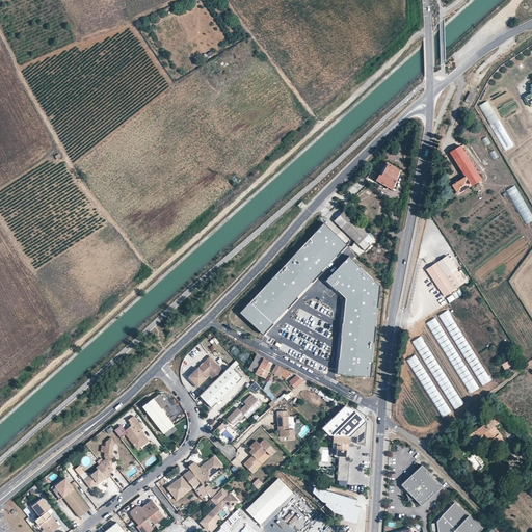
[(527,104),(531,103),(531,105),(531,104),(531,90),(523,94),(527,104)]
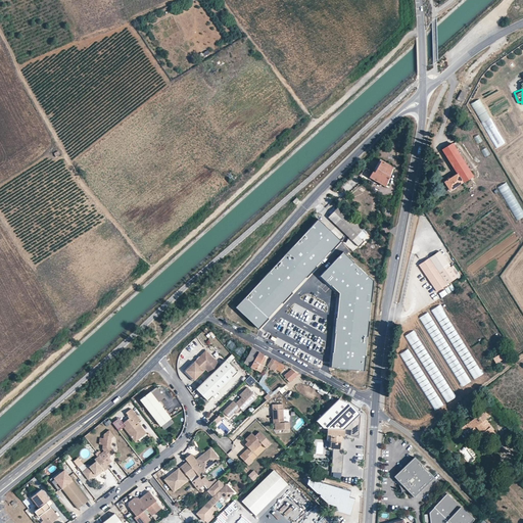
[(462,90),(457,99),(462,102),(467,93),(462,90)]
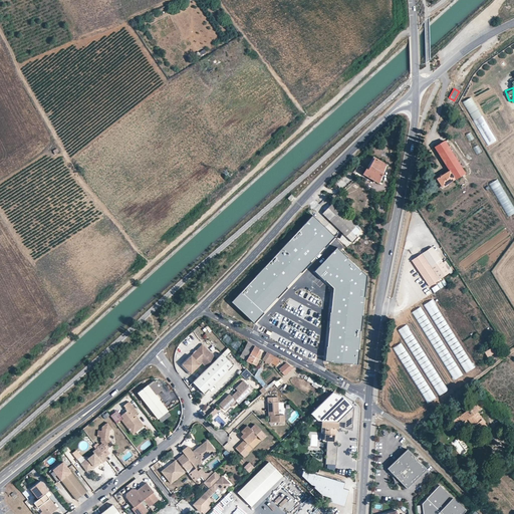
[(496,141),(472,97),(463,101),(487,145),(496,141)]
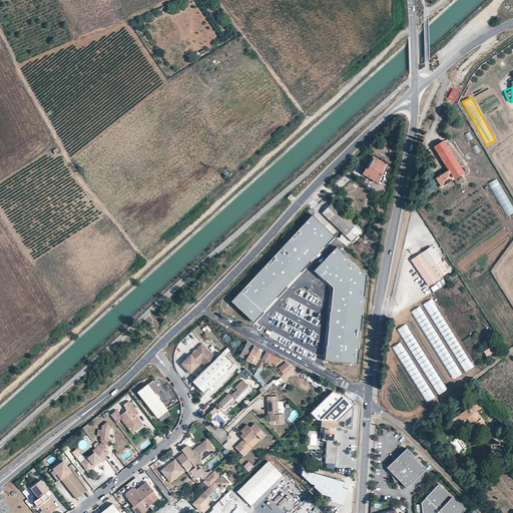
[(475,154),(480,152),(471,131),(465,134),(475,154)]
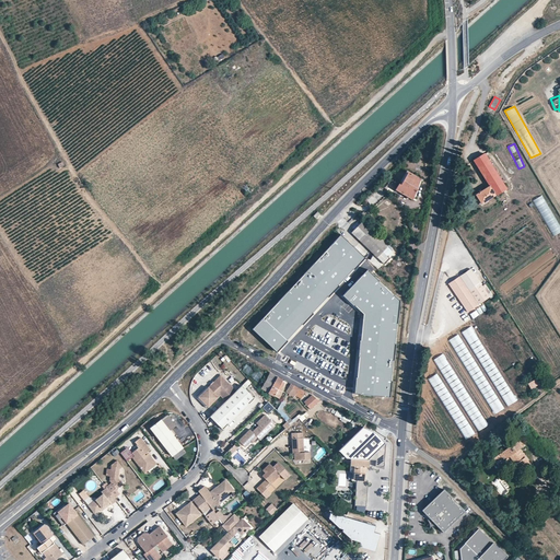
[(473,160),(488,186),(475,194),(481,205),(505,189),(485,153),(479,156),(473,160)]
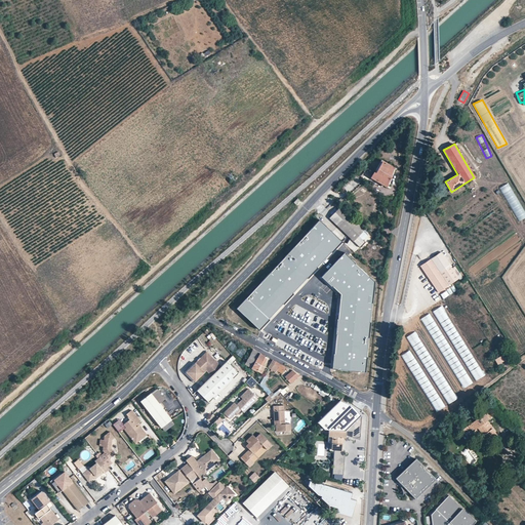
[(382,185),(387,188),(395,167),(381,160),(375,172),(373,171),(370,178),(382,185)]
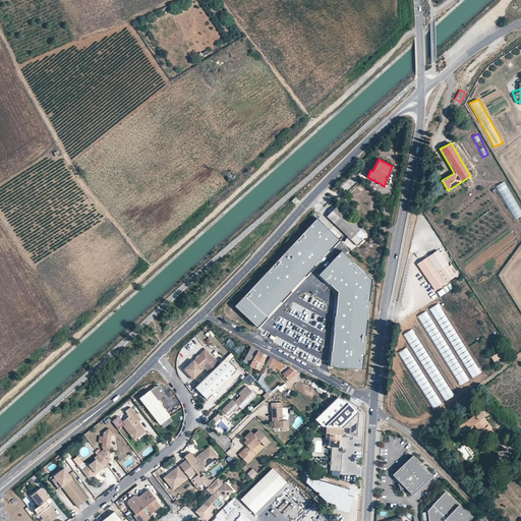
[(327,217),(350,239),(361,228),(338,206),(332,212),(327,217)]
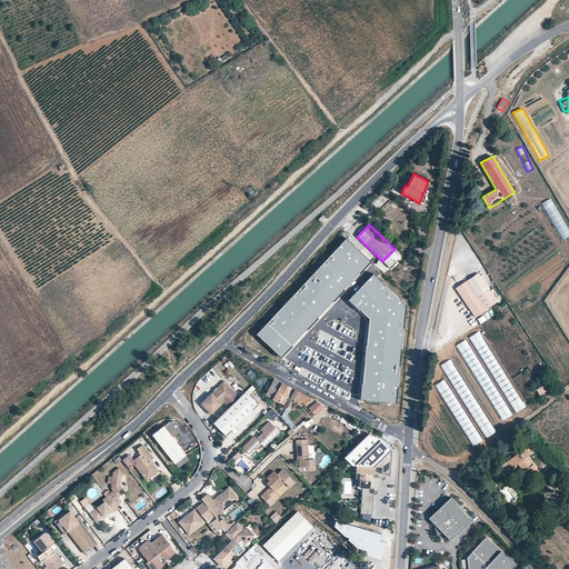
[(346,238),(257,333),(281,358),(370,263),(346,238)]
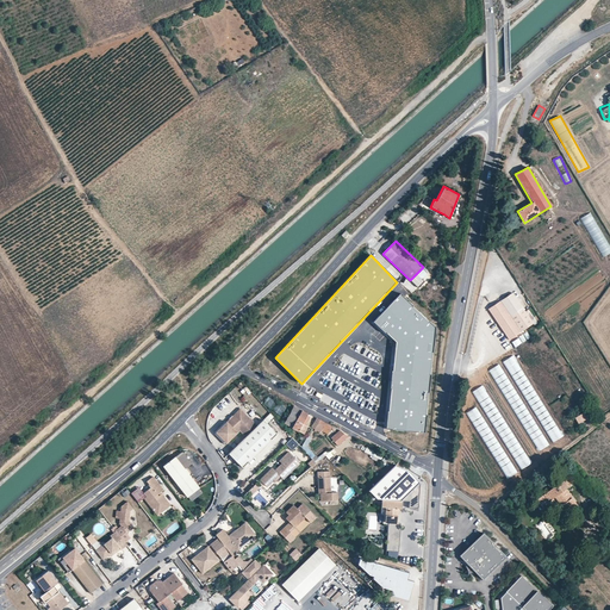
[(399,293),(372,322),(393,342),(385,428),(425,433),(435,328),(399,293)]
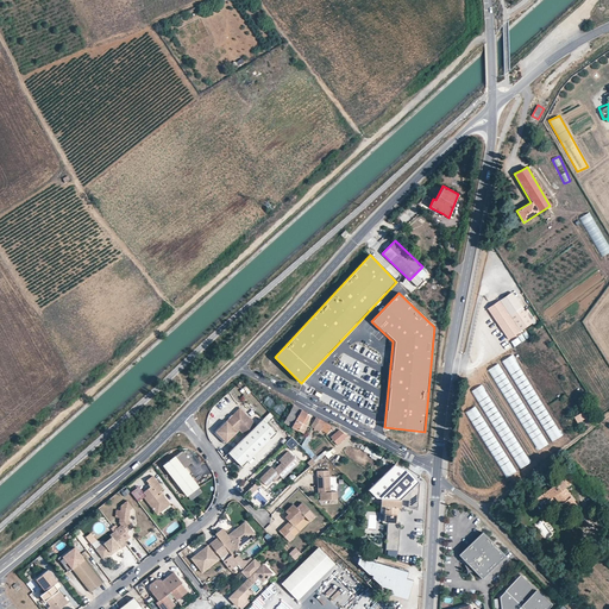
[(512,293),(501,301),(521,331),(532,324),(512,293)]
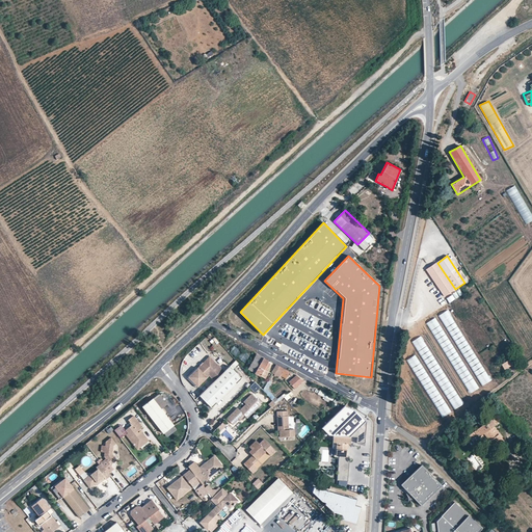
[(455,289),(437,263),(426,270),(435,284),(444,296),(455,289)]
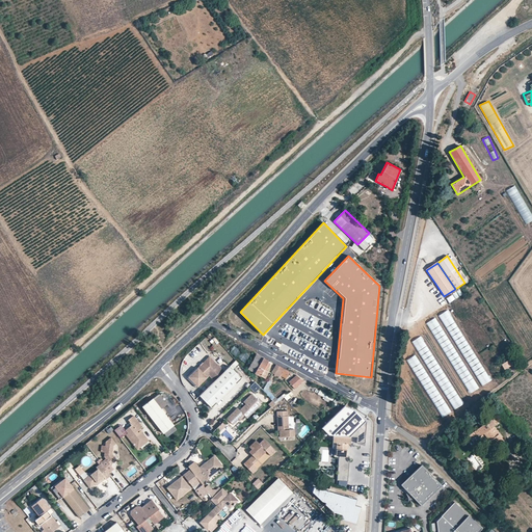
[(450,303),(455,299),(452,295),(447,298),(450,303)]
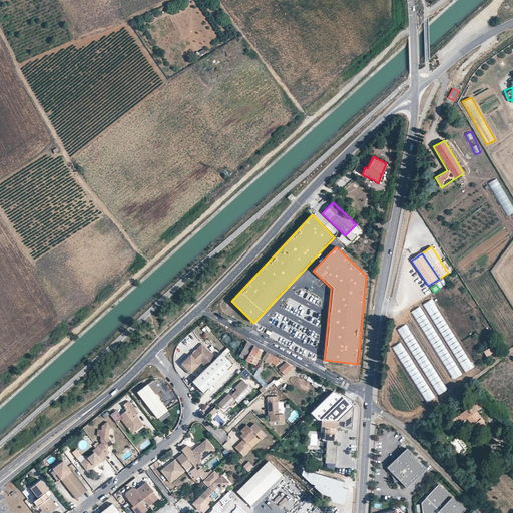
[(225,335),(222,340),(236,350),(239,345),(225,335)]
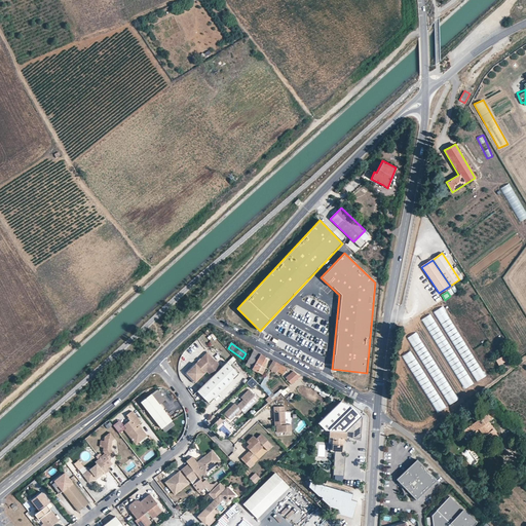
[(292,358),(294,355),(279,348),(278,351),(292,358)]
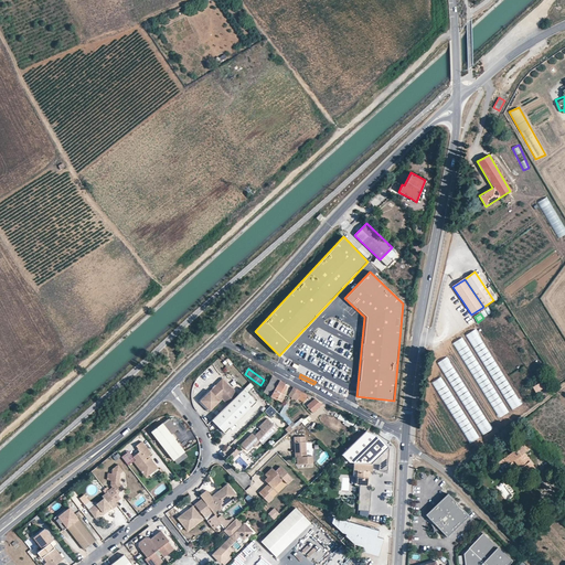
[(265,393),(270,395),(278,379),(273,376),(268,386),(265,384),(263,388),(266,391),(265,393)]
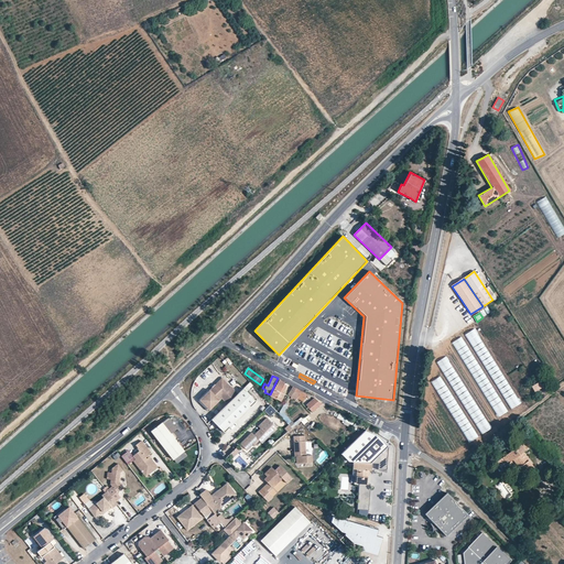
[(238,393),(221,378),(199,400),(209,410),(223,397),(228,403),(238,393)]
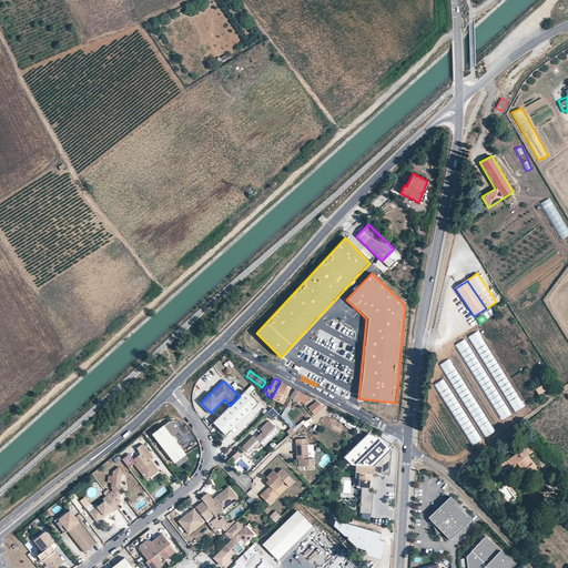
[(272,397),(285,405),(288,398),(283,396),(288,385),(280,381),(272,397)]
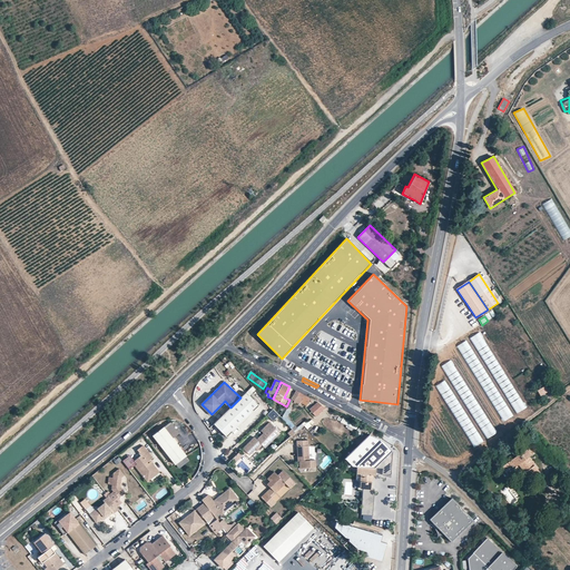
[(537,391),(540,396),(551,391),(547,384),(537,391)]
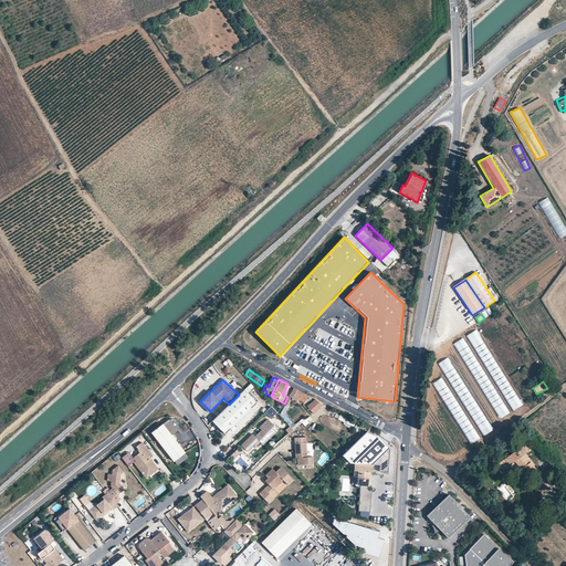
[(257,402),(244,389),(239,395),(229,405),(212,420),(226,433),(257,402)]
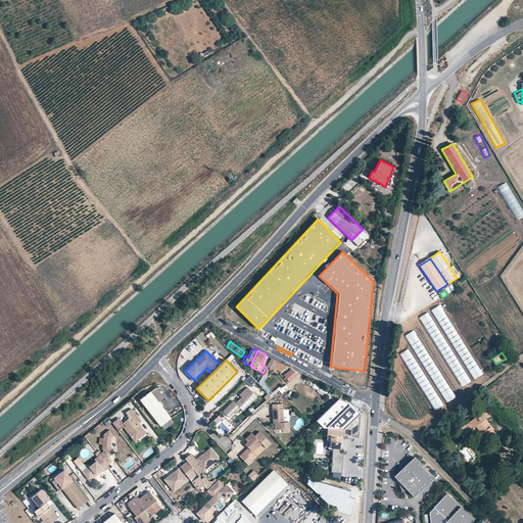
[(277,367),(282,370),(284,366),(274,360),(271,366),(276,368),(277,367)]
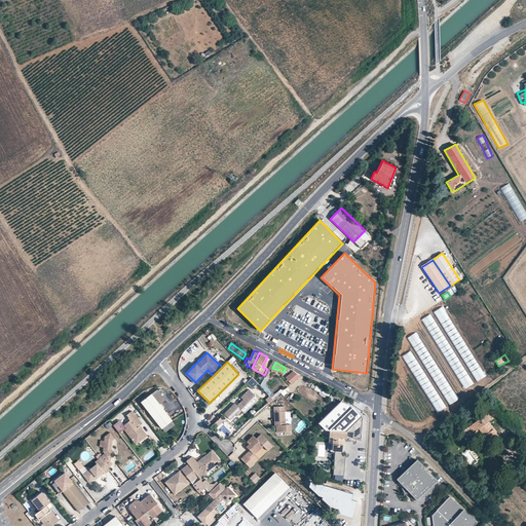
[(286,377),(292,384),(300,378),(294,371),(286,377)]
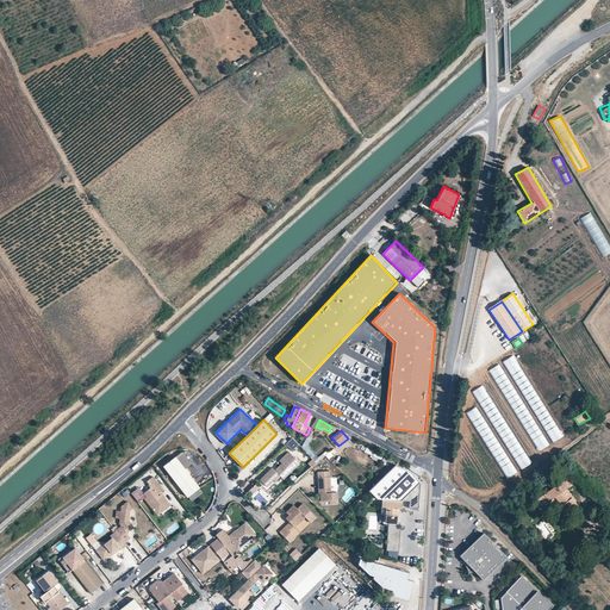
[(226,443),(216,433),(215,434),(225,444),(226,443)]
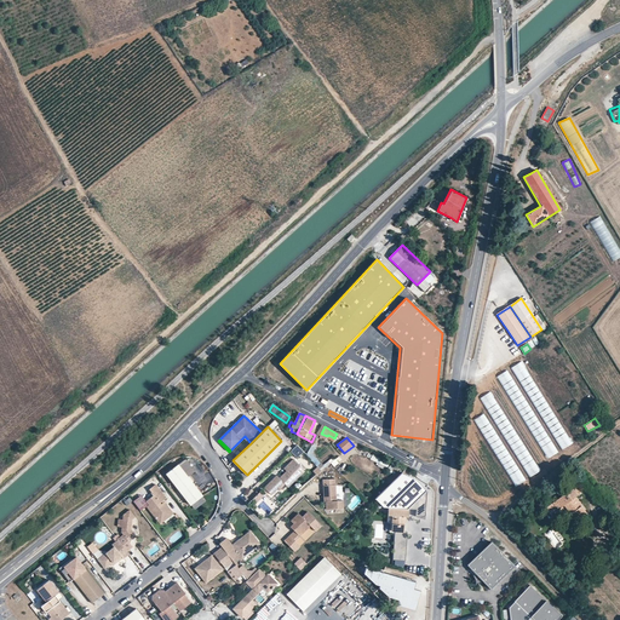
[(185,459),(179,463),(189,475),(195,471),(185,459)]
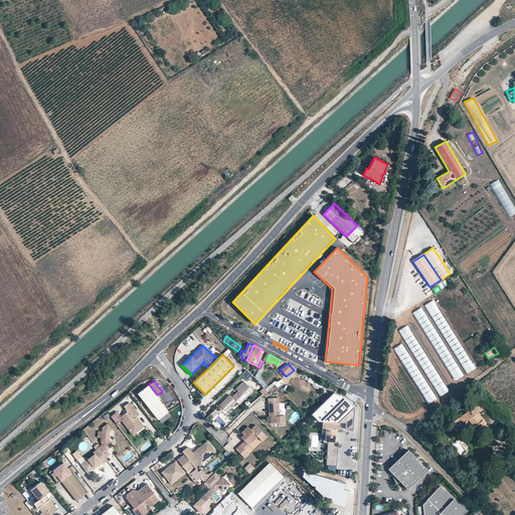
[(249,387),(243,381),(235,389),(237,391),(234,394),(236,395),(232,398),(231,397),(229,394),(219,404),(224,410),(230,405),(231,406),(235,402),(238,404),(252,391),(248,387),(249,387)]
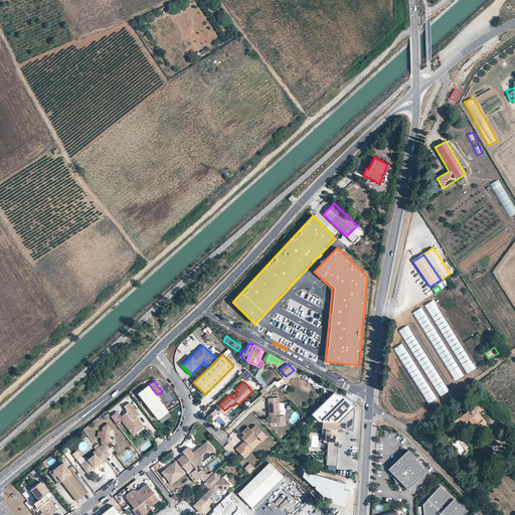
[(157,394),(149,384),(139,392),(159,418),(169,411),(157,394)]
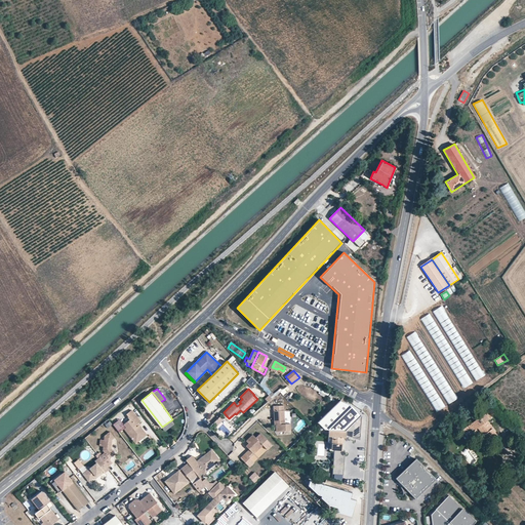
[(351,438),(355,438),(358,436),(359,415),(352,407),(337,401),(316,422),(324,431),(328,430),(346,432),(352,432),(351,438)]
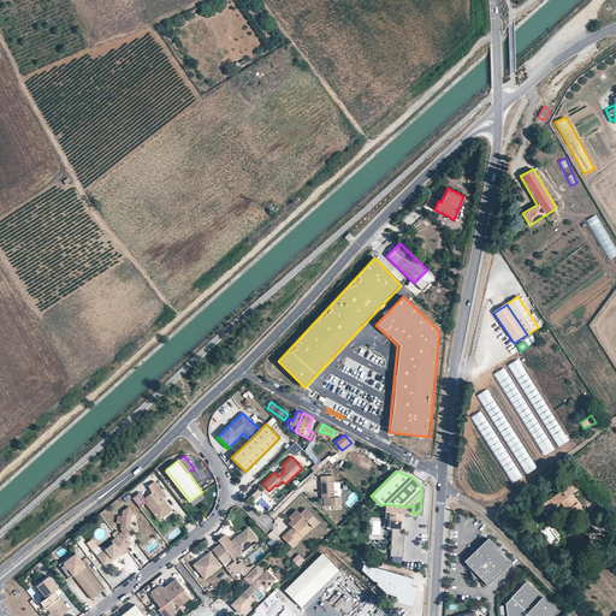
[(333,497),(333,475),(320,475),(321,493),(323,493),(324,497),(324,505),(341,504),(341,496),(333,497)]
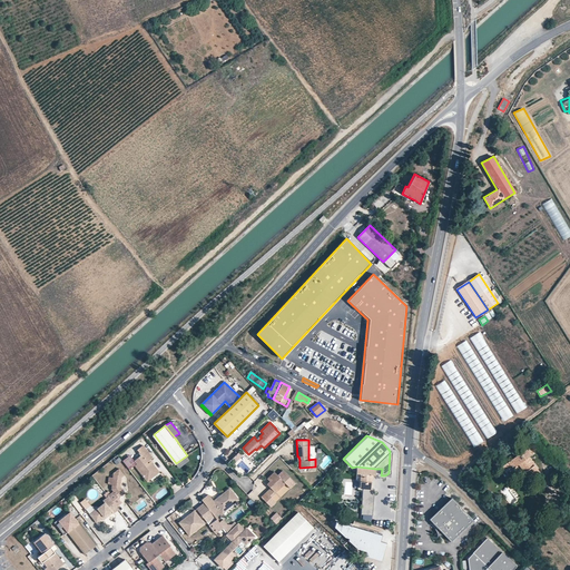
[(154,457),(144,444),(138,449),(143,454),(135,459),(137,462),(136,464),(145,475),(146,474),(154,475),(160,471),(154,463),(153,464),(150,461),(149,462),(148,461),(154,457)]
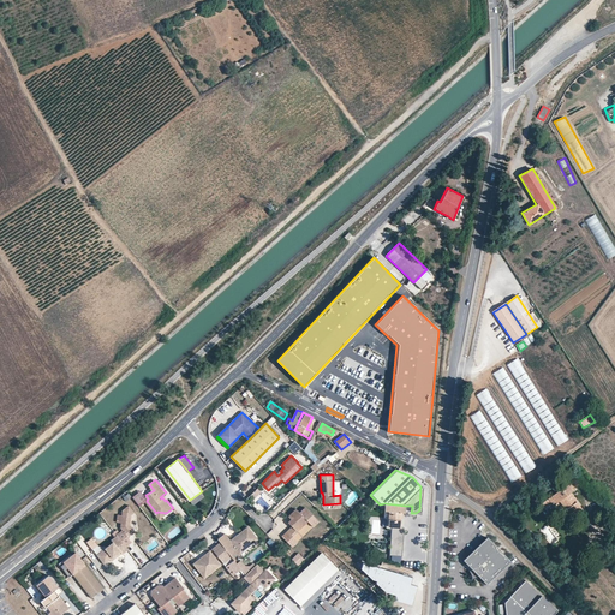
[(285,483),(281,481),(276,485),(275,484),(268,490),(262,483),(260,485),(270,497),(285,483)]
